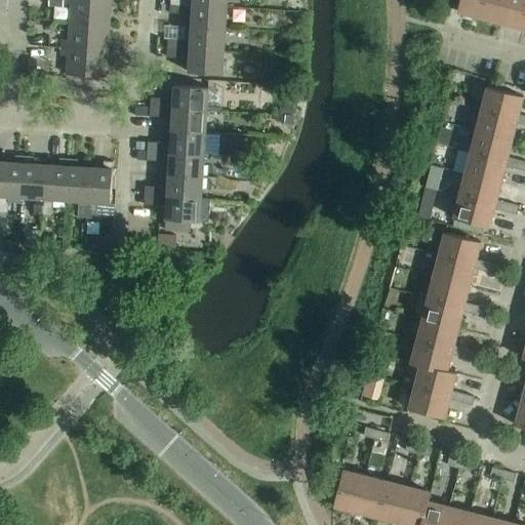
[(71,4),(70,23),(110,25),(111,0),(65,0),(65,4),(71,4)]
